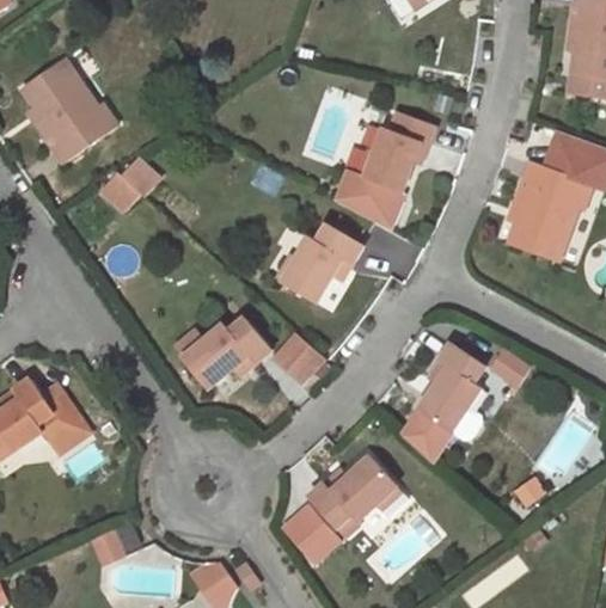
[(412,0),(403,0),(414,16),(420,11),(412,0)]
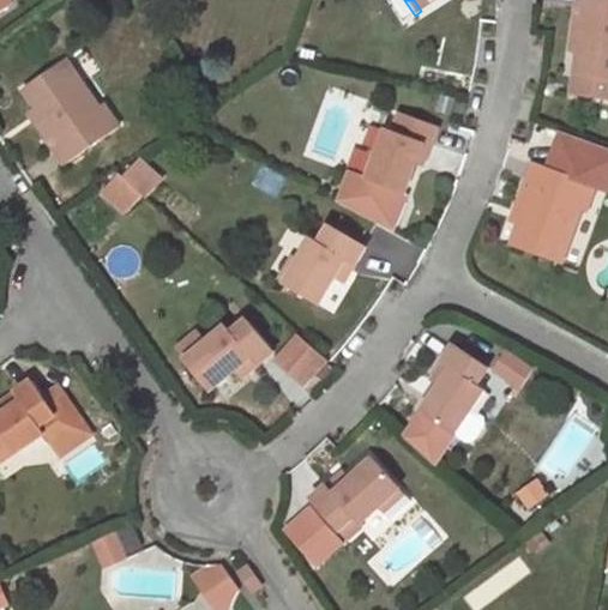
[(414,0),(421,11),(438,0),(414,0)]
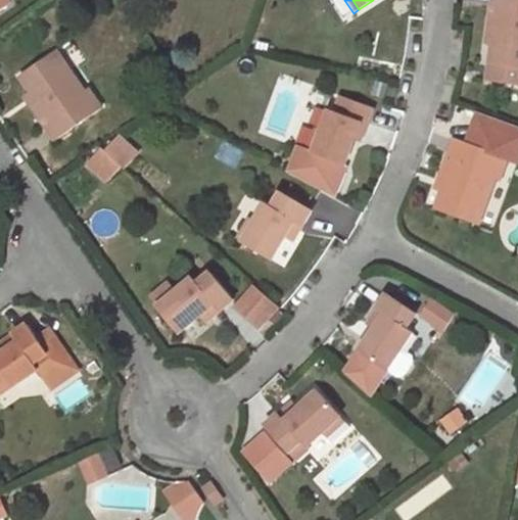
[(517,0),(488,0),(487,12),(495,14),(489,43),(487,62),(484,81),(517,85),(517,0)]
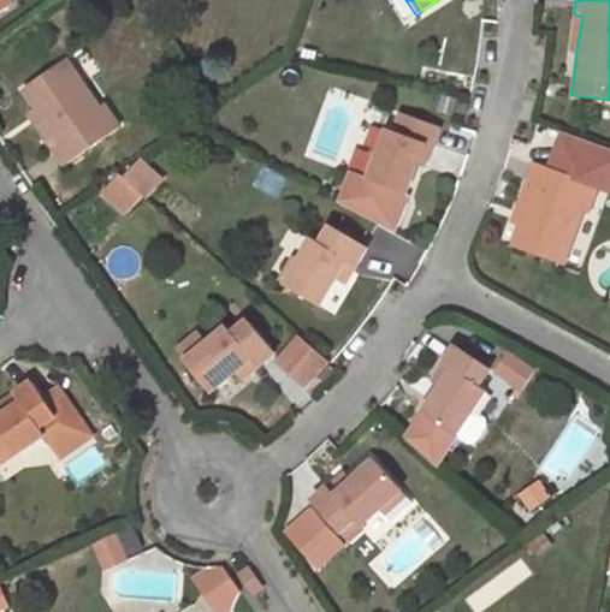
[(574,15),(569,49),(576,51),(582,17),(574,15)]
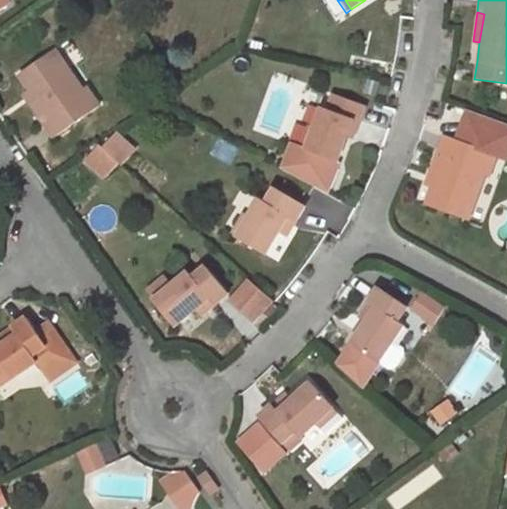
[(53,52),(18,77),(29,93),(45,116),(40,120),(53,139),(98,109),(84,89),(81,92),(53,52)]
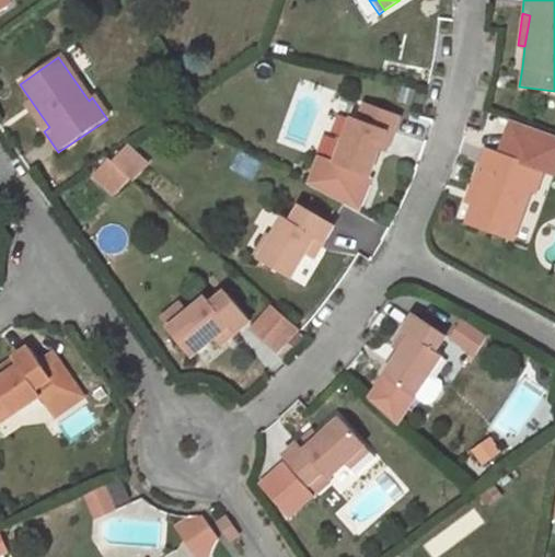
[(32,102),(26,106),(44,131),(49,127),(32,102)]
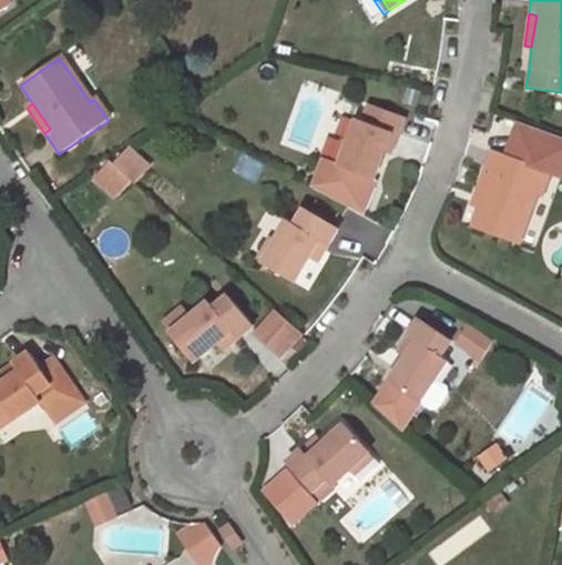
[(404,118),(368,104),(363,121),(357,120),(348,142),(339,167),(373,179),(384,152),(390,133),(397,135),(404,118)]
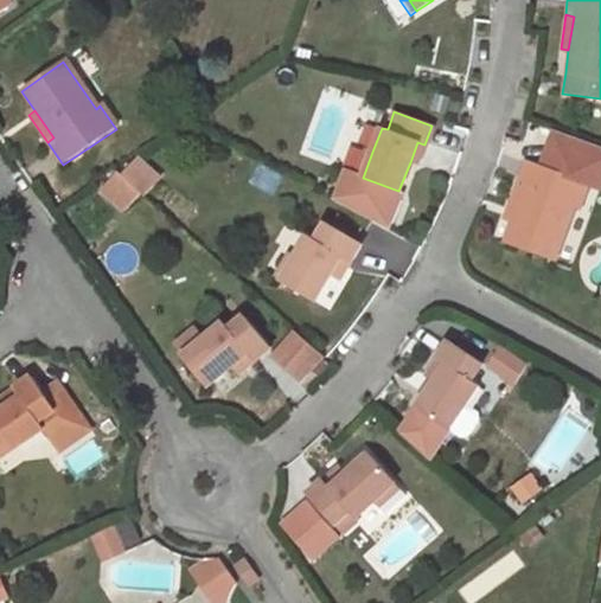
[(593,152),(566,141),(558,161),(587,172),(593,152)]
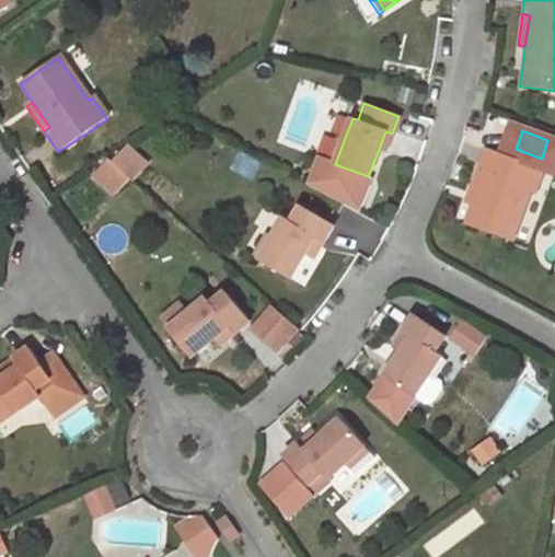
[(379,150),(385,152),(392,134),(385,131),(379,150)]
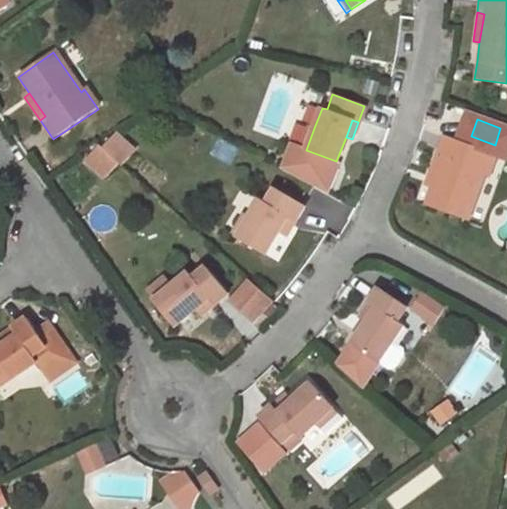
[(314,128),(308,126),(300,148),(306,150),(314,128)]
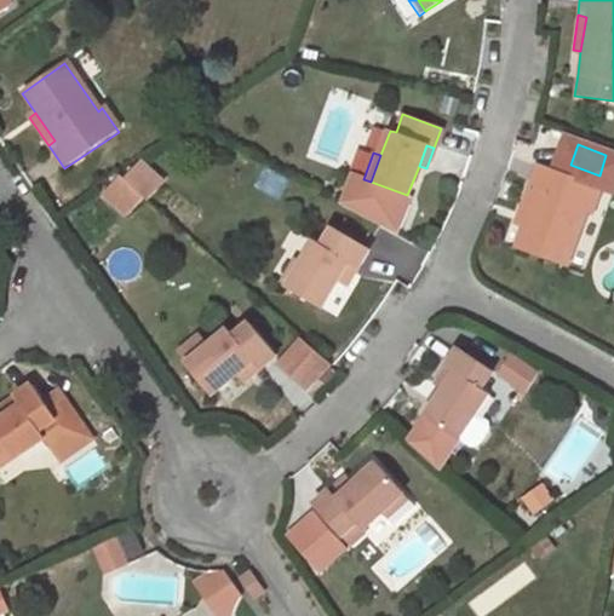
[(138,163),(122,182),(142,199),(145,201),(160,184),(138,163)]
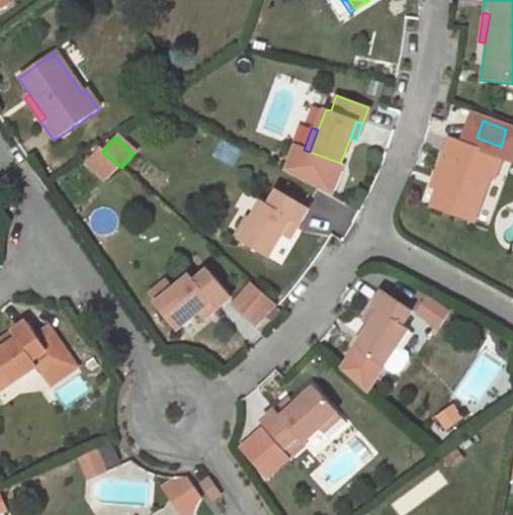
[(499,155),(446,137),(439,159),(445,162),(436,189),(429,207),(471,222),(487,176),(491,177),(499,155)]
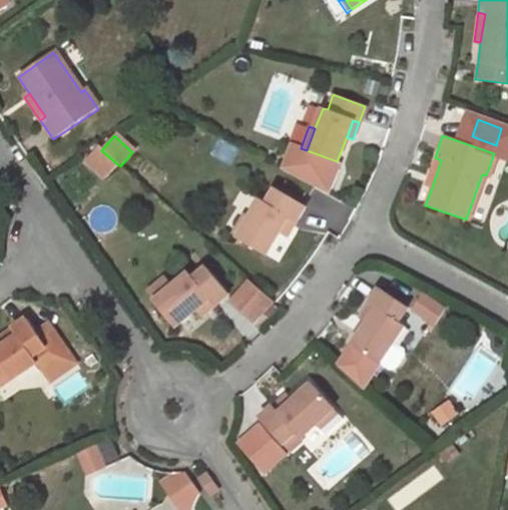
[(101,150),(97,146),(84,162),(103,179),(117,164),(101,150)]
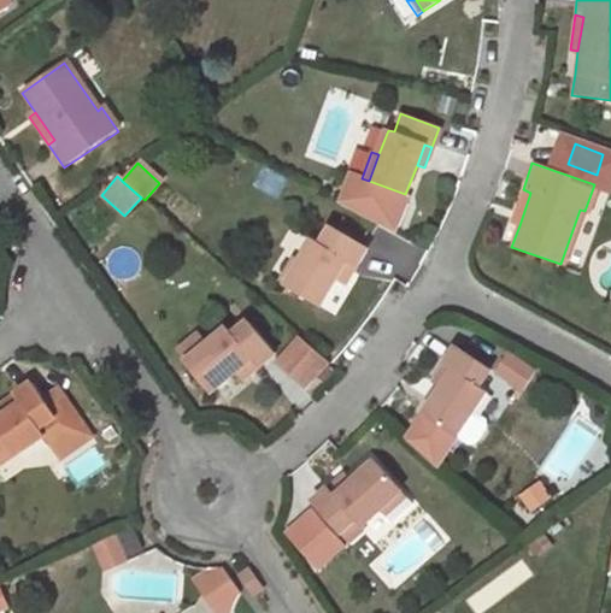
[(523,189),(511,222),(520,225),(530,193),(523,189)]
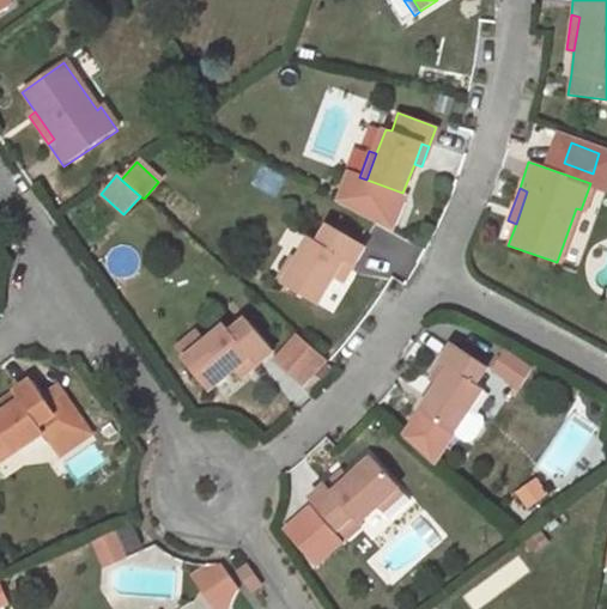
[(363,245),(328,225),(317,243),(310,237),(297,260),(281,284),(315,304),(332,276),(343,259),(352,265),(363,245)]
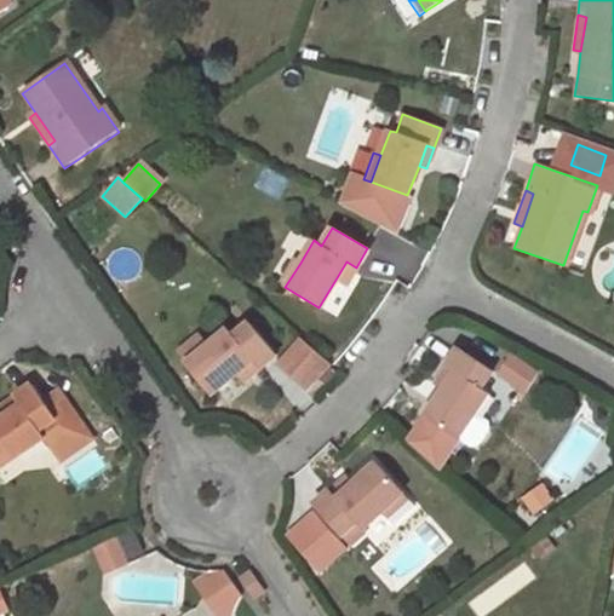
[(293,259),(279,283),(285,287),(300,263),(293,259)]
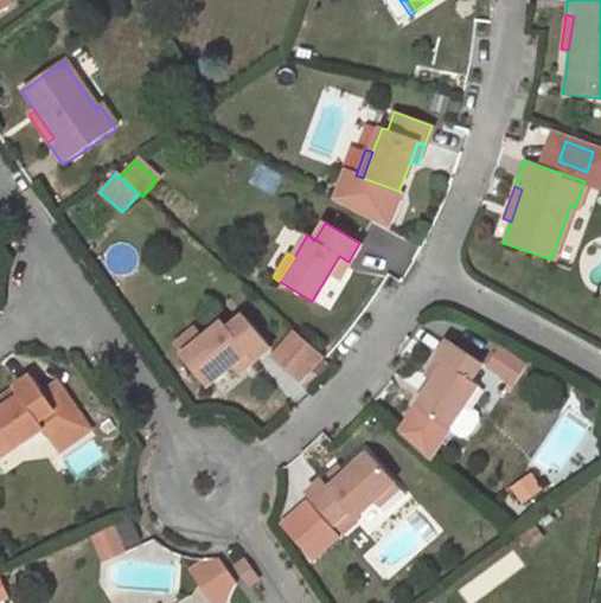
[(328,274),(338,280),(349,262),(339,256),(328,274)]
